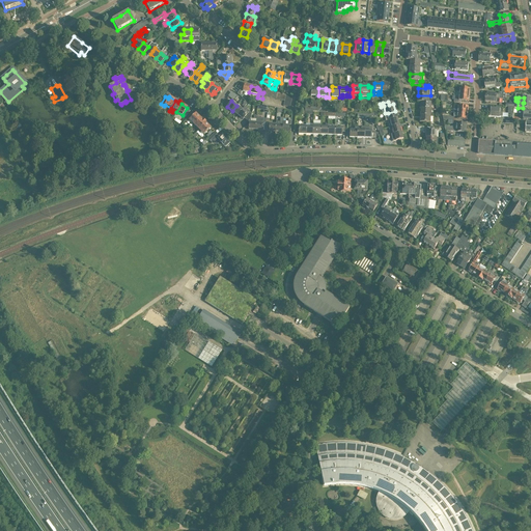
[(242,110),(236,106),(232,111),(238,115),(242,110)]
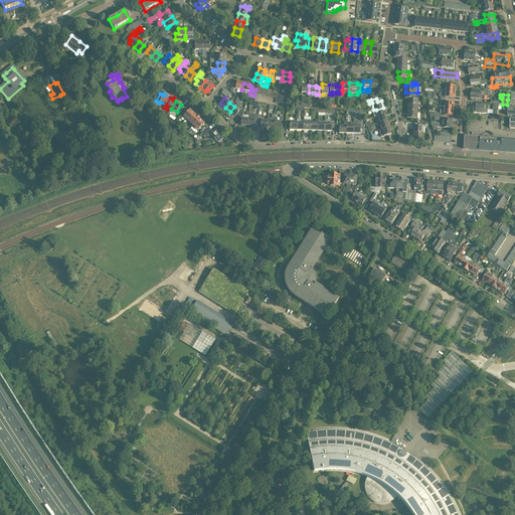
[(237,109),(234,107),(230,112),(235,116),(239,112),(237,116),(240,118),(243,115),(243,111),(239,107),(237,109)]
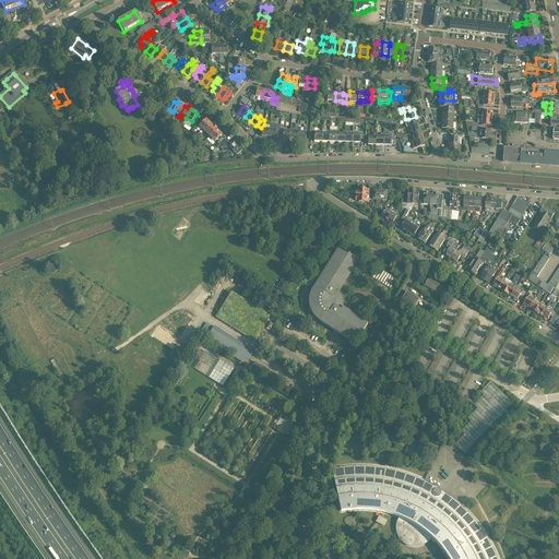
[(418,123),(416,117),(408,119),(411,126),(418,123)]
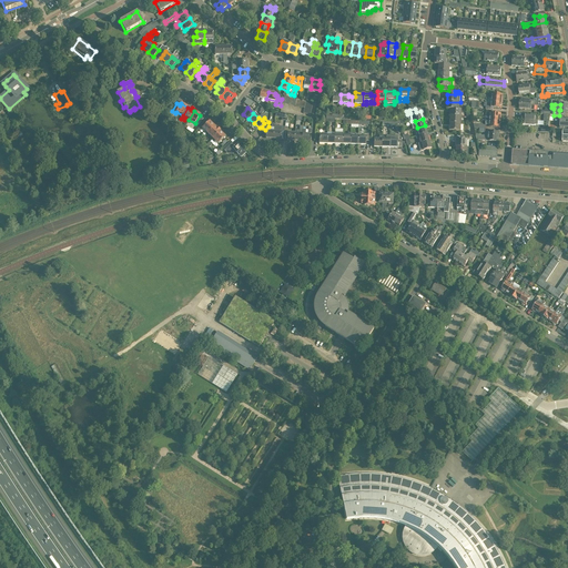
[(208,133),(214,127),(209,122),(202,129),(208,133)]
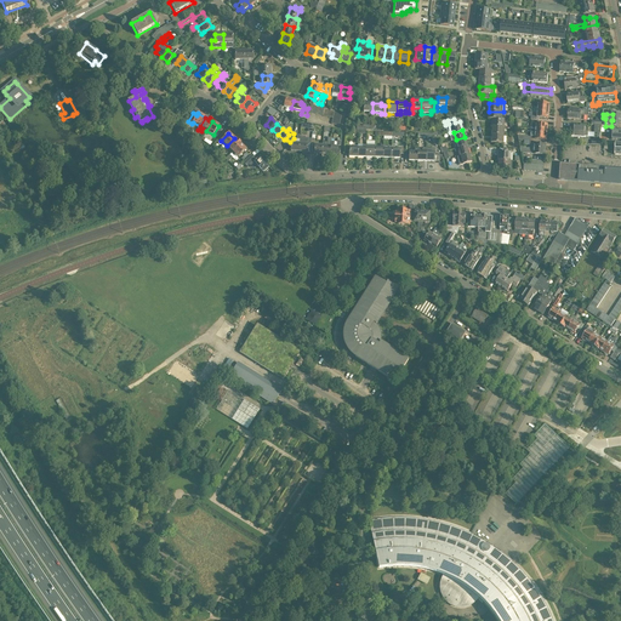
[(311,138),(300,137),(298,152),(306,153),(307,144),(309,143),(311,143),(311,138)]
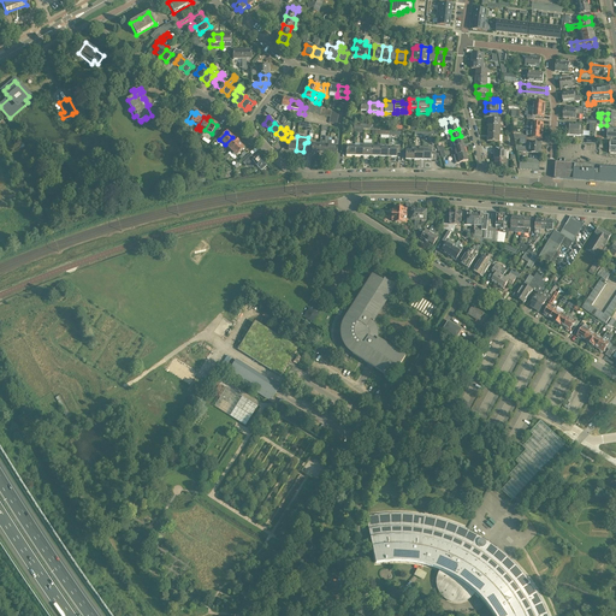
[(462,144),(461,136),(452,138),(454,147),(463,144),(462,144)]
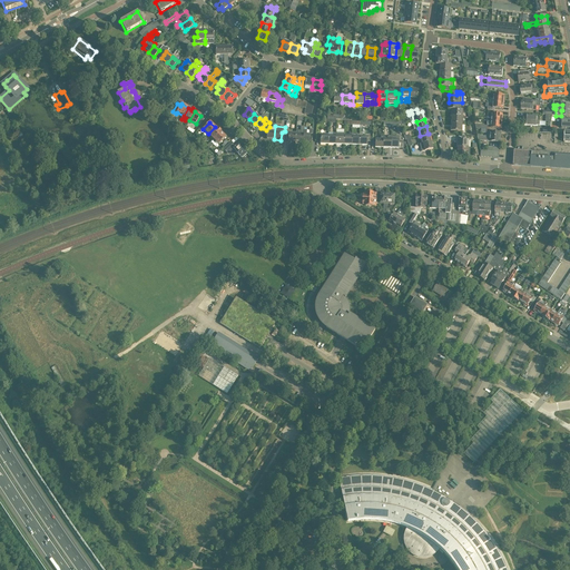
[(177,136),(180,139),(186,131),(180,127),(178,130),(179,133),(177,136)]
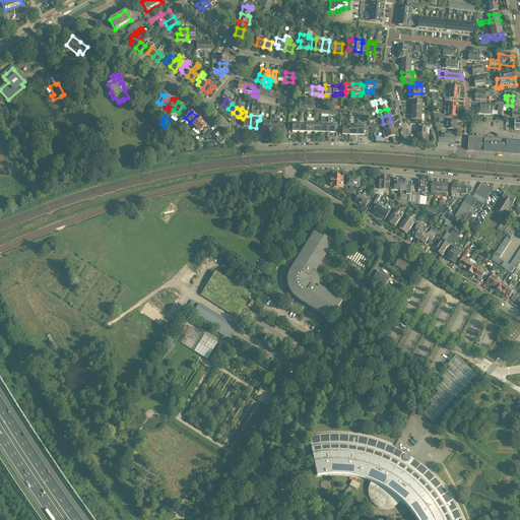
[(198,118),(196,116),(190,122),(195,127),(201,121),(201,120),(199,117),(198,118)]
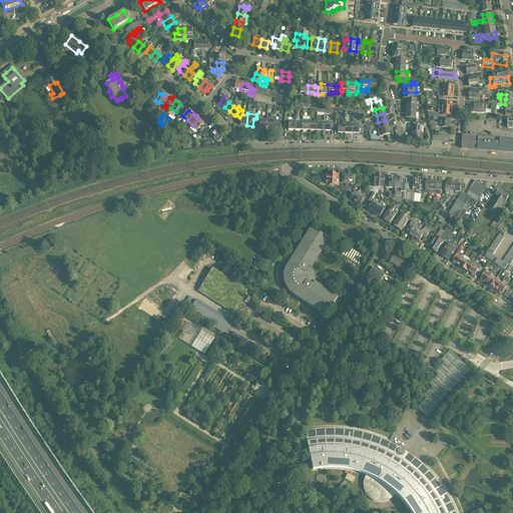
[(203,123),(198,119),(192,125),(197,130),(203,123)]
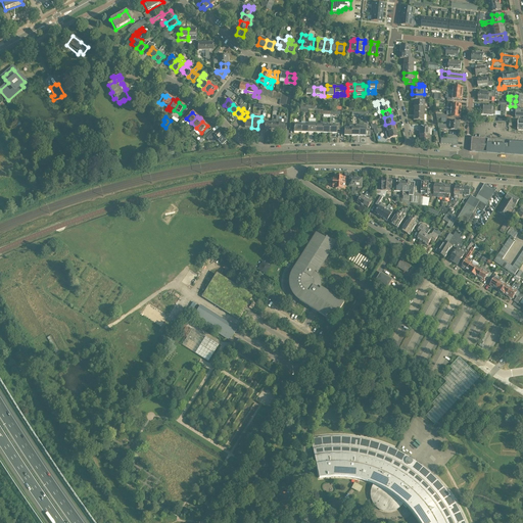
[(301,133),(301,125),(301,123),(293,123),(292,124),(292,127),(293,127),(294,127),(293,132),(301,133)]
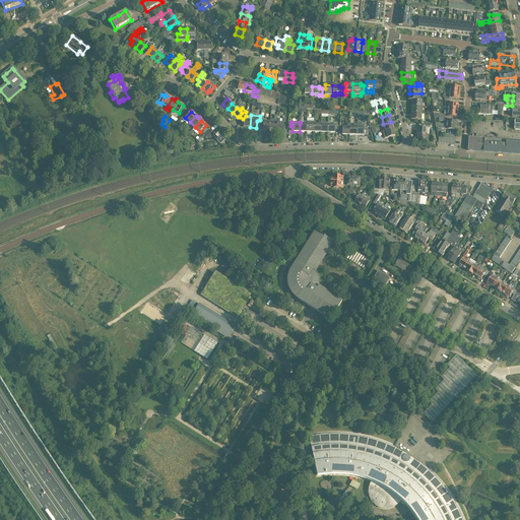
[(383,124),(380,125),(381,127),(382,127),(385,126),(385,127),(386,131),(393,129),(391,122),(383,124)]
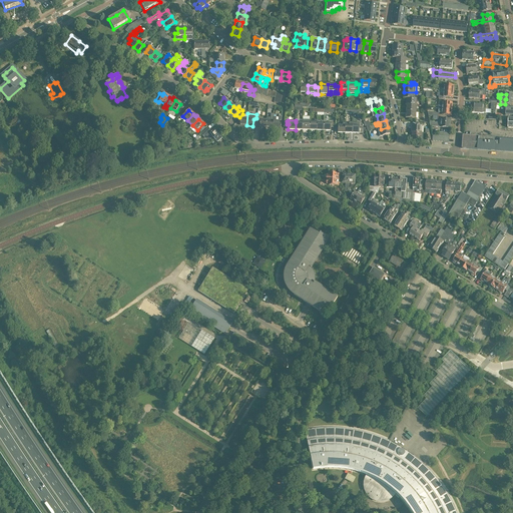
[(324,121),(324,123),(324,130),(331,131),(331,127),(334,127),(334,121),(324,121)]
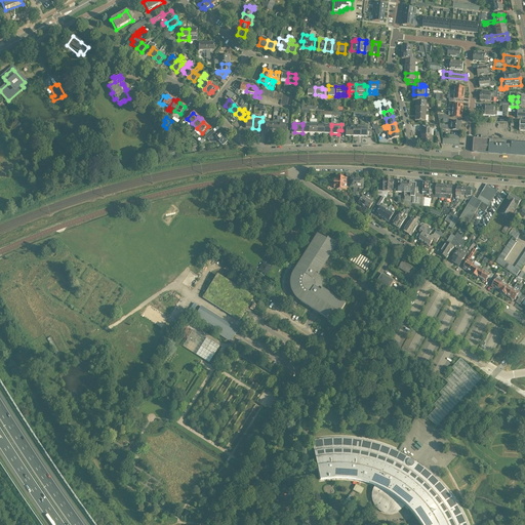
[(421,135),(432,136),(432,129),(429,129),(429,125),(422,125),(422,129),(421,129),(421,135)]
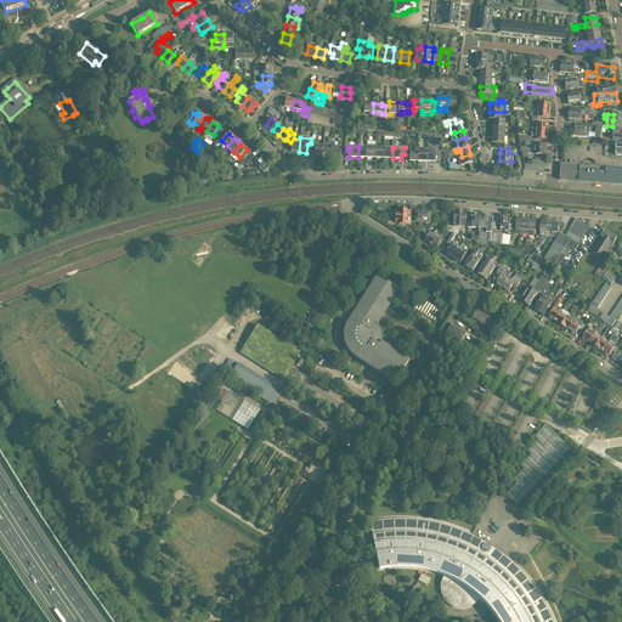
[(427,150),(427,162),(435,162),(439,162),(439,156),(435,156),(435,153),(435,150),(430,150),(427,150)]
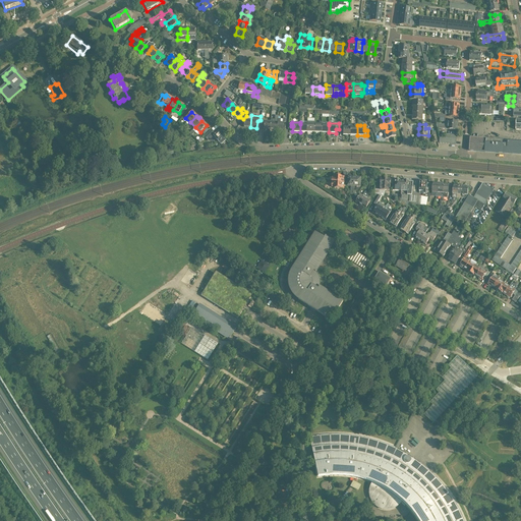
[(216,139),(219,142),(220,143),(222,143),(226,140),(224,138),(224,137),(221,134),(220,134),(218,132),(216,134),(214,135),(214,134),(215,133),(212,129),(205,136),(208,140),(209,139),(216,139)]
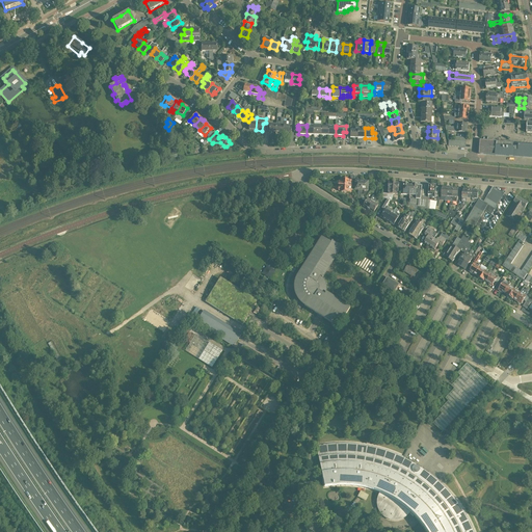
[(395,134),(392,135),(394,141),(404,139),(402,132),(395,134)]
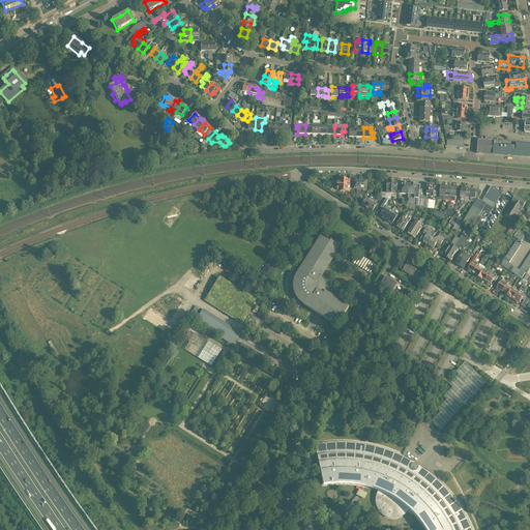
[(529,157),(529,145),(512,144),(512,142),(502,141),(501,142),(478,141),(477,153),(529,157)]
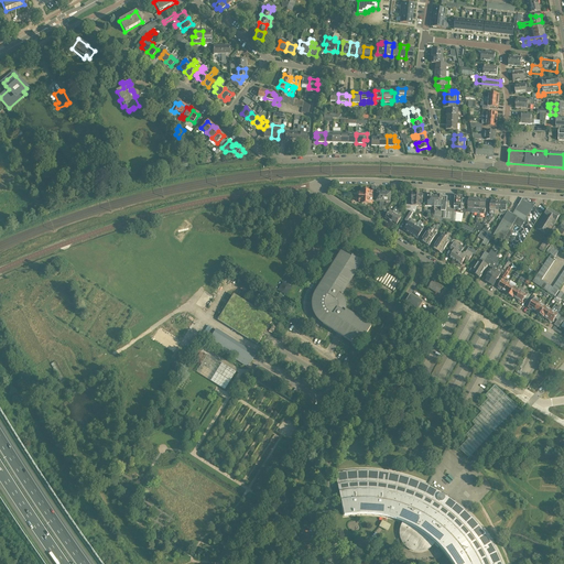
[(434,207),(435,196),(433,196),(433,195),(429,195),(427,203),(425,203),(425,206),(434,207)]
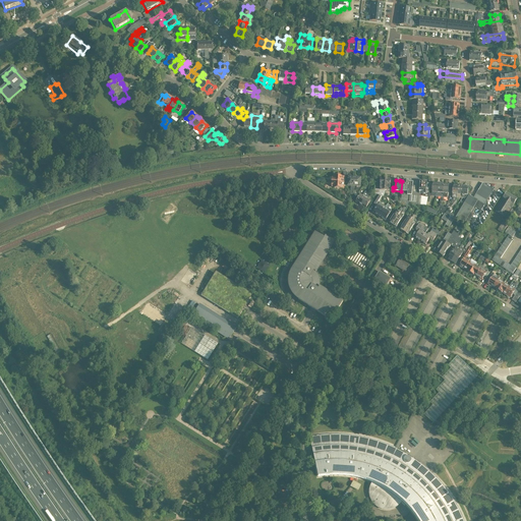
[(402,181),(401,191),(406,191),(406,195),(401,194),(400,200),(402,201),(406,203),(409,204),(410,181),(409,181),(404,181),(402,181)]
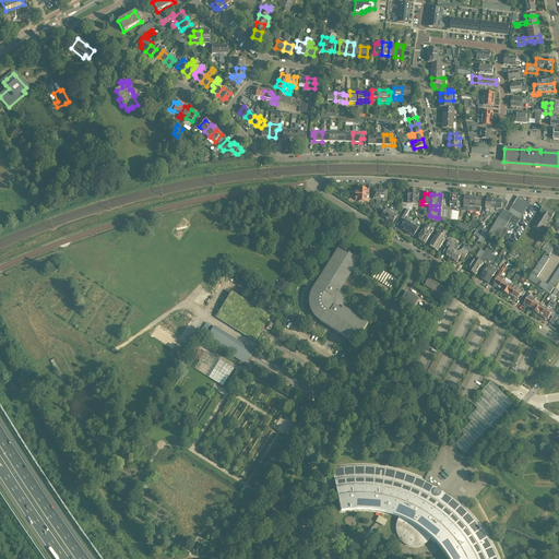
[(443,195),(440,194),(439,218),(444,221),(450,222),(456,224),(459,217),(460,212),(459,212),(455,212),(450,211),(450,207),(447,207),(447,200),(443,200),(443,195)]
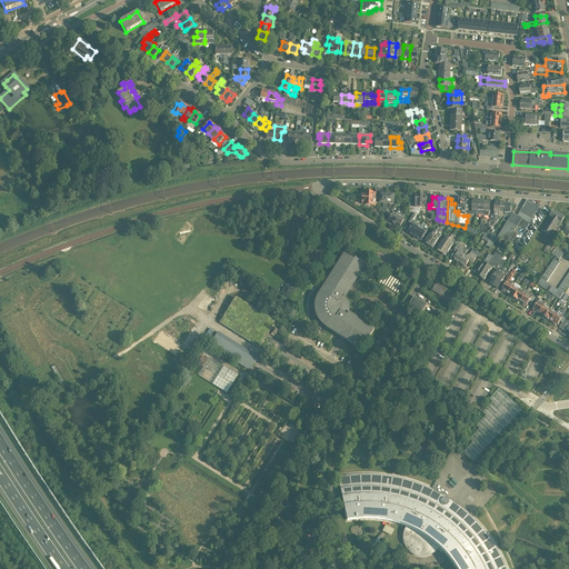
[(467,200),(459,199),(458,211),(458,215),(463,216),(467,216),(468,212),(466,212),(466,211),(468,211),(469,200),(467,200)]
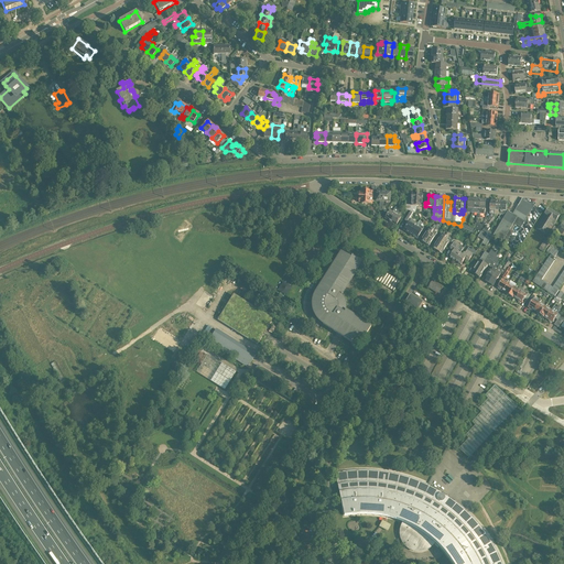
[(508,213),(501,223),(495,234),(494,236),(502,242),(505,239),(506,239),(503,242),(506,243),(512,232),(510,230),(507,237),(506,237),(513,224),(521,228),(534,206),(522,198),(512,215),(508,212),(508,213)]
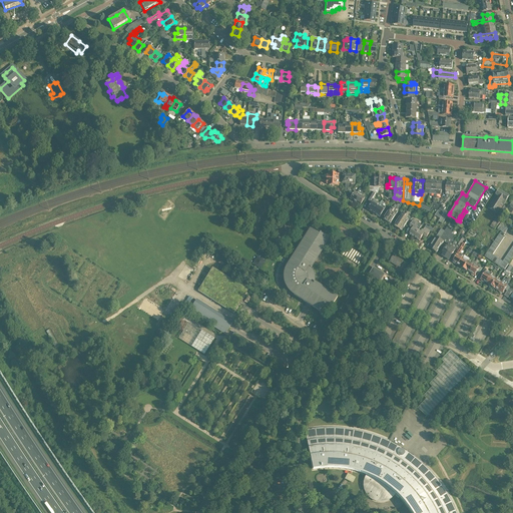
[(356,202),(363,190),(360,188),(358,193),(355,191),(351,198),(356,202)]
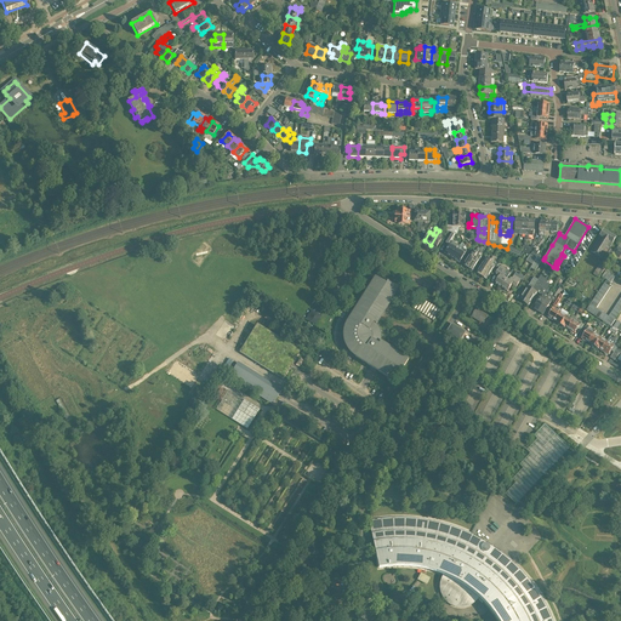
[(439,231),(431,245),(437,249),(442,240),(439,238),(443,233),(439,231)]
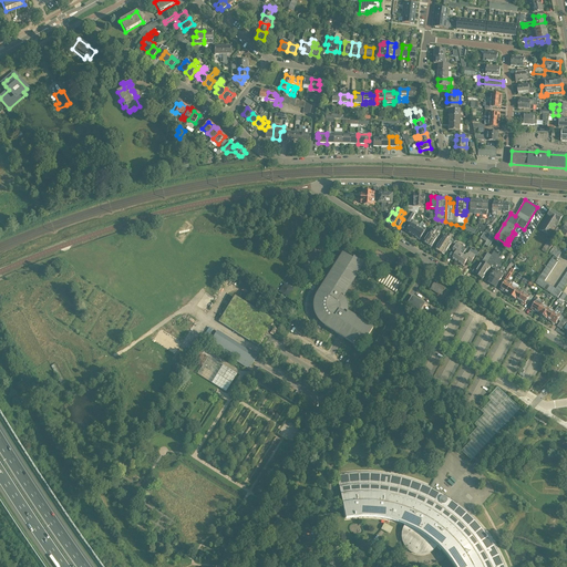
[(562,229),(557,227),(559,223),(563,217),(552,210),(538,230),(550,237),(542,251),(547,254),(562,229)]
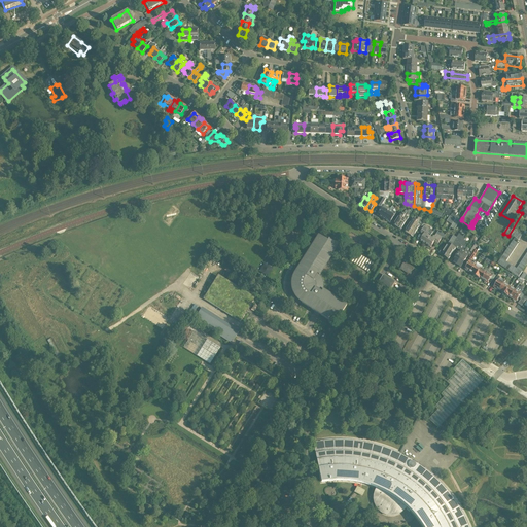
[(380,208),(386,200),(382,198),(377,206),(380,208)]
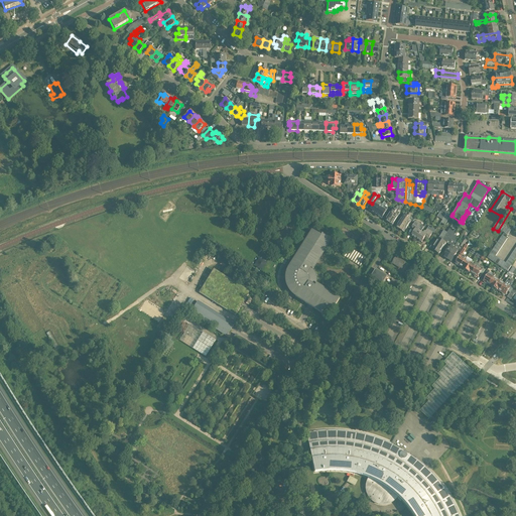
[(376,215),(382,205),(380,204),(379,204),(376,202),(374,204),(370,211),(376,215)]
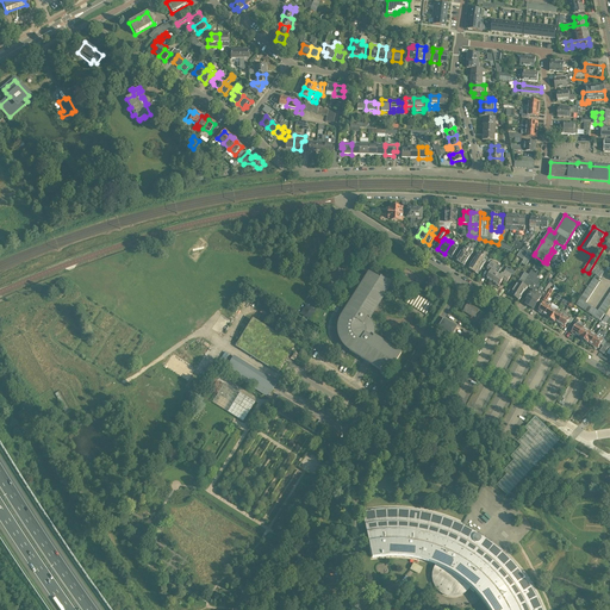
[(454,243),(452,242),(444,254),(452,259),(456,249),(459,247),(454,244),(454,243)]
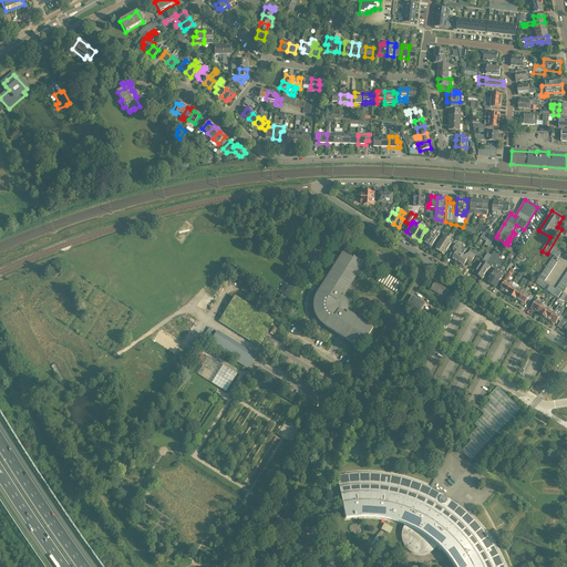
[(428,245),(437,228),(436,227),(434,230),(432,229),(423,243),(428,245)]
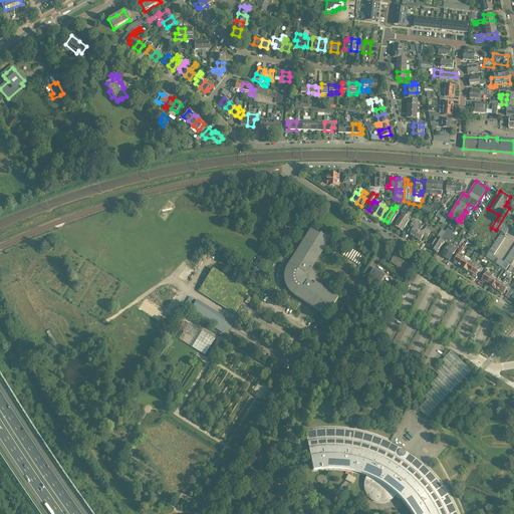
[(397,207),(388,222),(391,224),(399,212),(397,211),(399,208),(397,207)]
